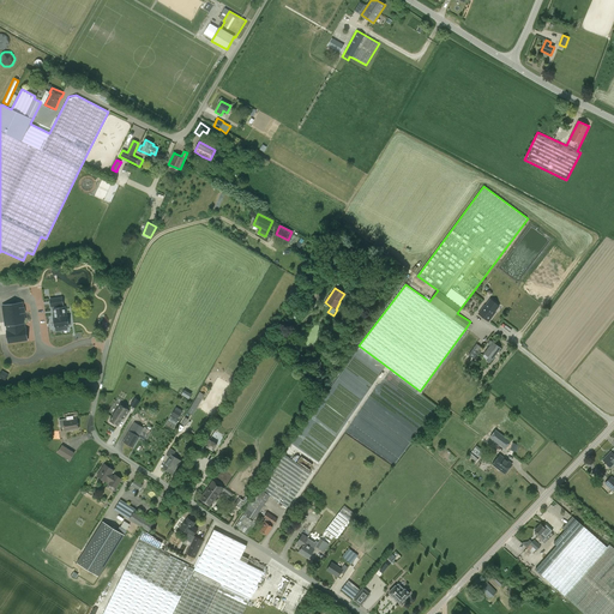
[(317,305),(323,295),(317,292),(311,301),(317,305)]
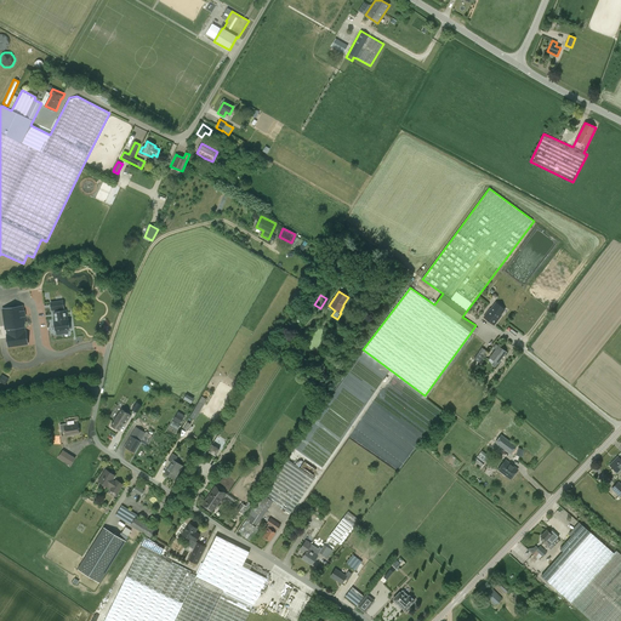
[(501,314),(505,309),(495,302),(490,309),(490,308),(484,318),(494,325),(501,315),(501,314)]
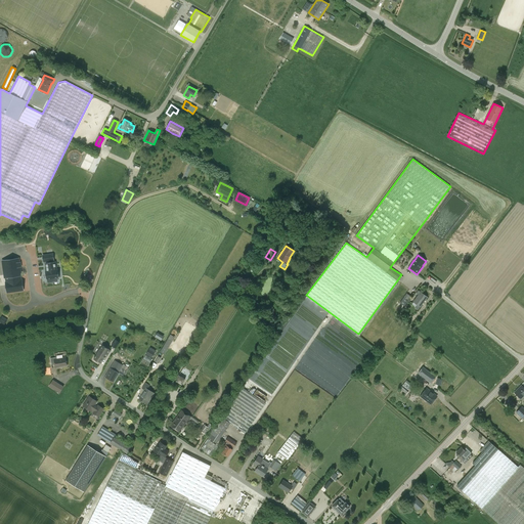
[(15,269),(11,256),(0,258),(0,278),(2,286),(17,280),(14,269),(15,269)]
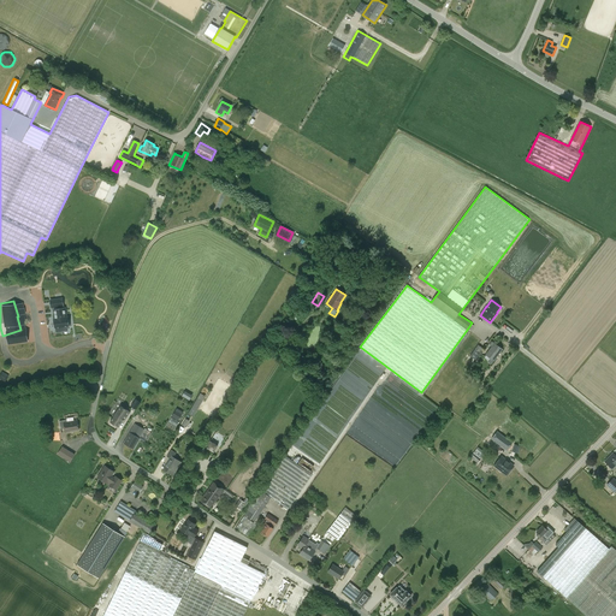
[(60,308),(51,312),(48,312),(58,338),(61,337),(60,336),(69,333),(60,308)]
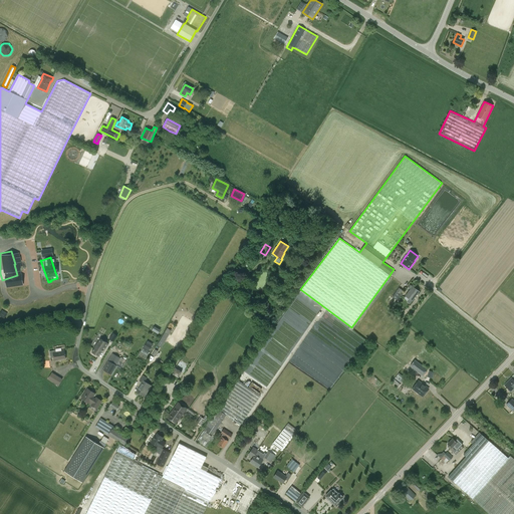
[(412,301),(420,291),(413,286),(411,285),(409,288),(411,289),(406,296),(412,301)]
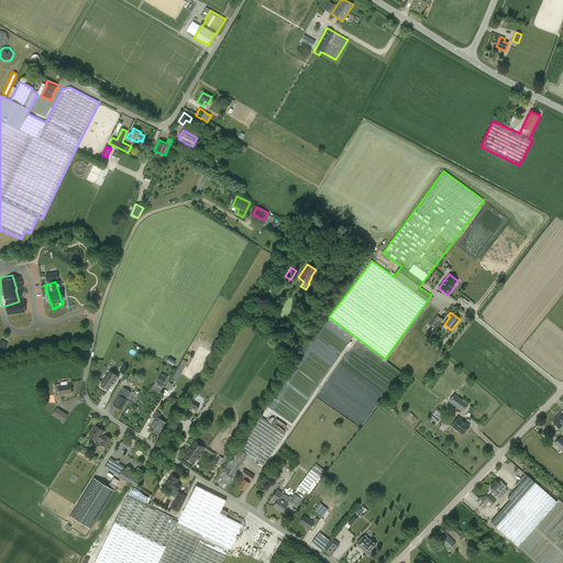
[(429,326),(434,329),(439,323),(438,323),(441,318),(437,316),(429,326)]
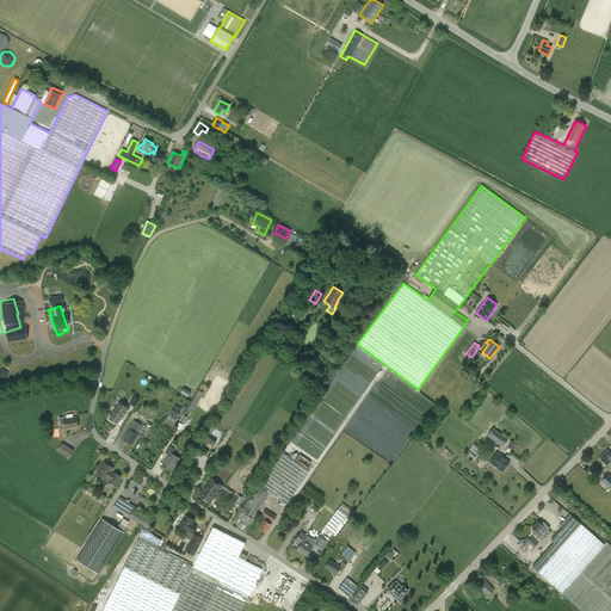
[(376,382),(370,390),(420,425),(425,418),(430,411),(429,409),(433,401),(387,370),(377,383),(376,382)]
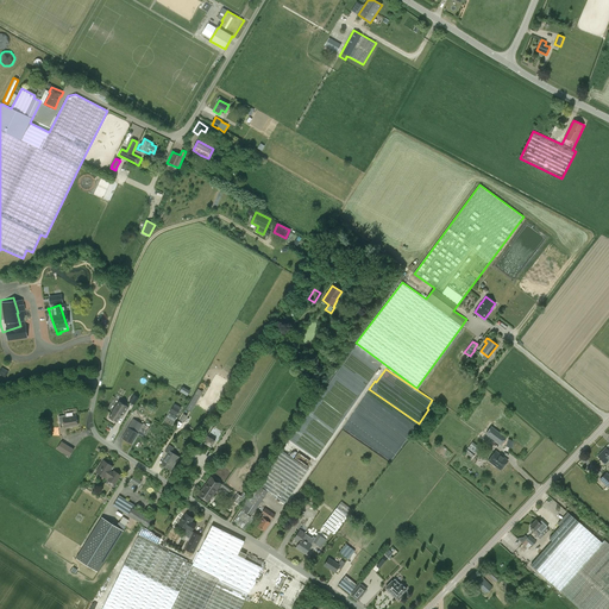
[(198,388),(186,409),(192,412),(202,390),(198,388)]
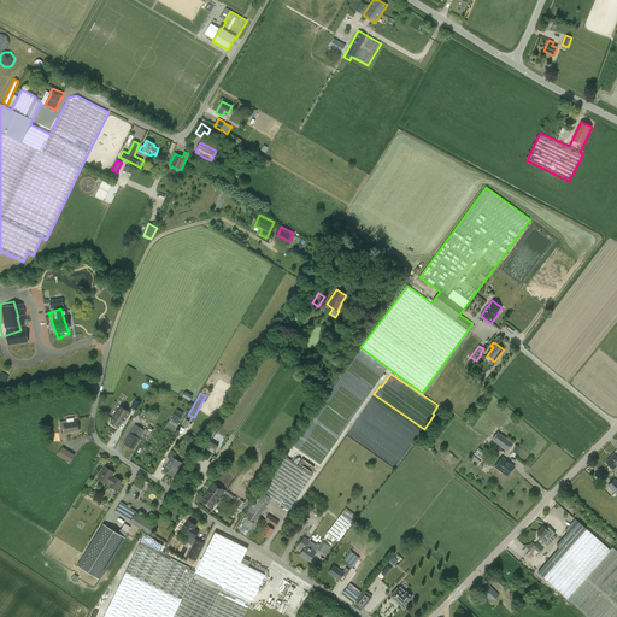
[(135,399),(130,406),(136,410),(141,403),(135,399)]
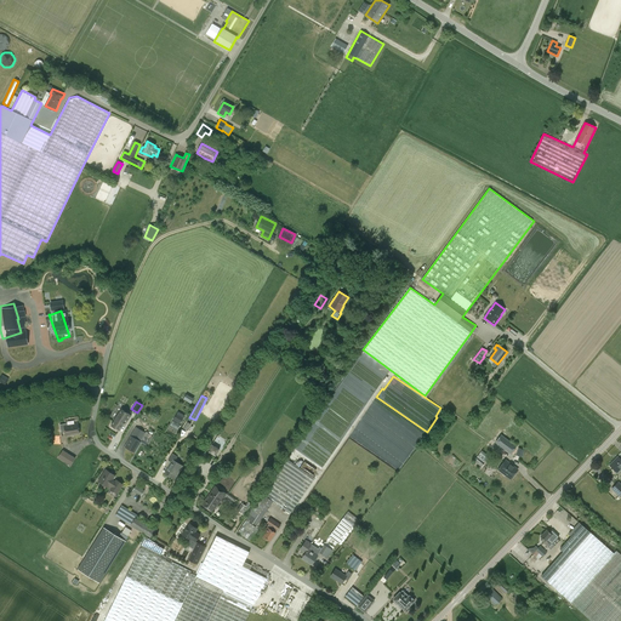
[(112,426),(120,431),(124,425),(125,422),(126,423),(131,415),(124,410),(120,415),(119,414),(112,426)]
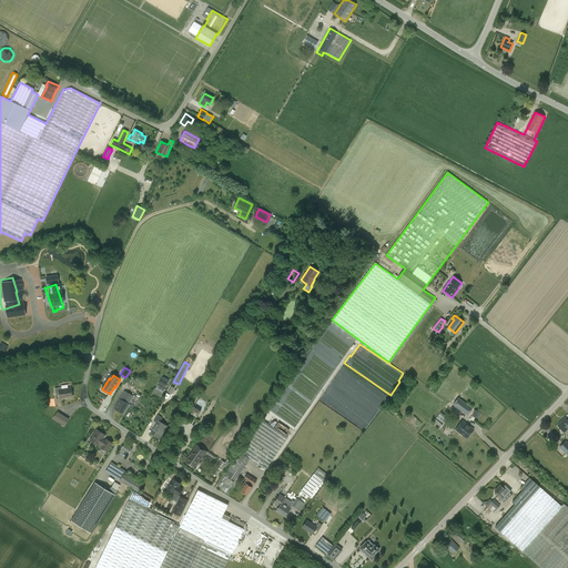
[(163,376),(159,384),(164,388),(169,381),(163,376)]
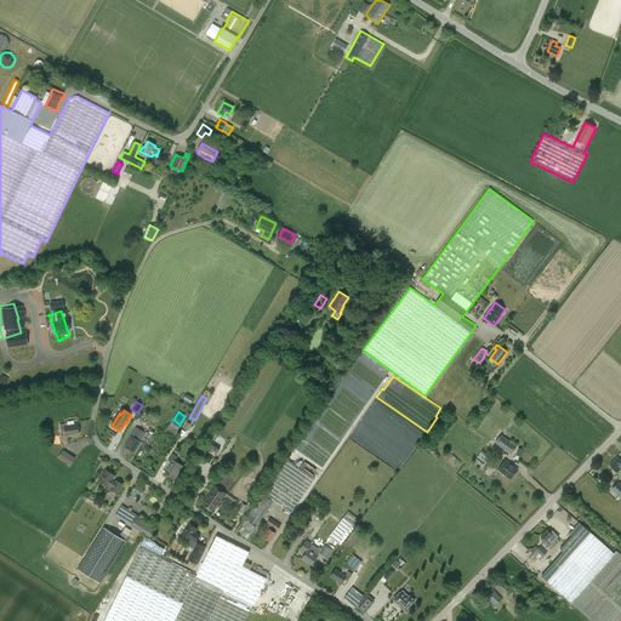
[(78,425),(68,426),(68,423),(60,425),(61,432),(66,432),(66,436),(79,433),(78,425)]
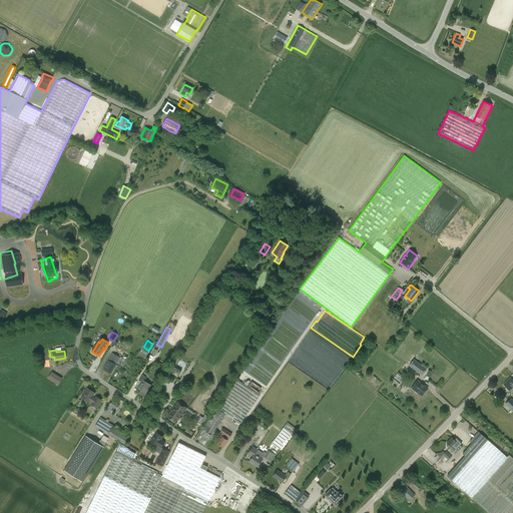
[(103,369),(111,374),(120,358),(112,353),(103,369)]
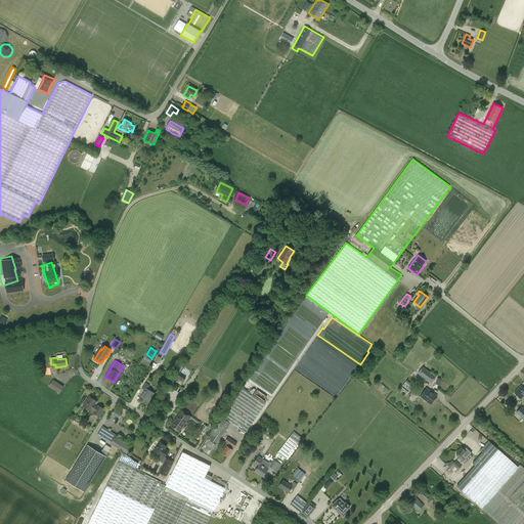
[(418,374),(431,383),(436,377),(423,366),(418,374)]
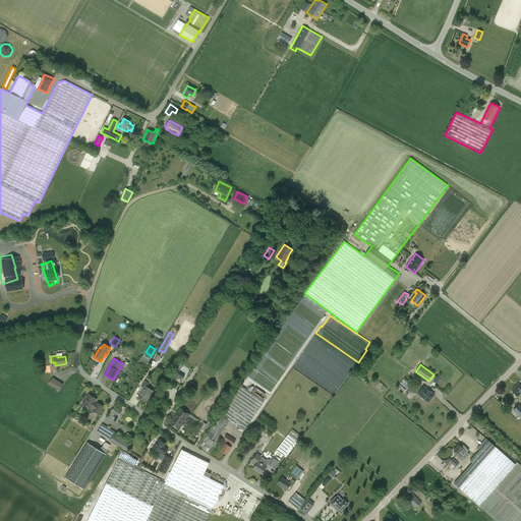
[(178,373),(175,380),(181,383),(184,377),(178,373)]
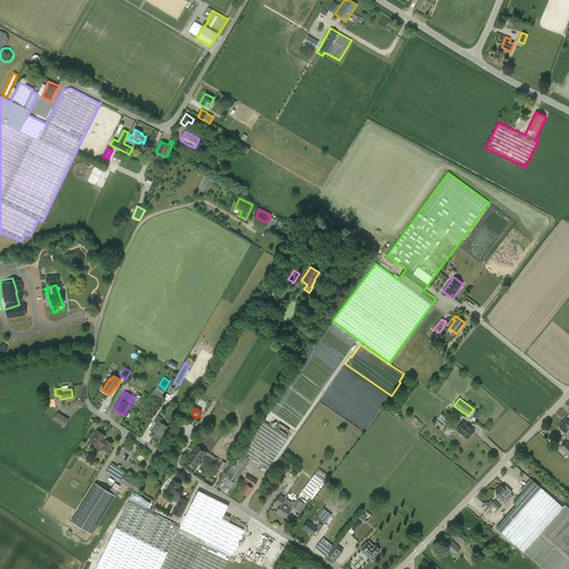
[(69,420),(58,412),(53,419),(65,427),(69,420)]
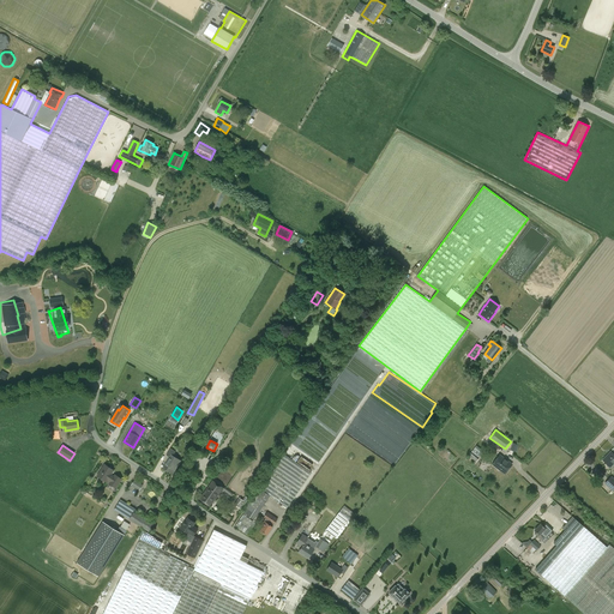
[(174,468),(180,459),(173,456),(176,451),(170,449),(167,455),(169,457),(166,464),(169,467),(167,470),(173,474),(175,469),(174,468)]
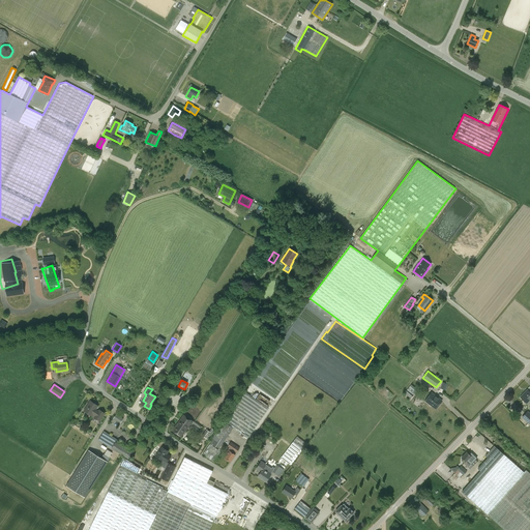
[(526,403),(527,404),(529,400),(529,388),(529,390),(528,389),(521,398),(524,401),(524,402),(525,404),(526,403)]
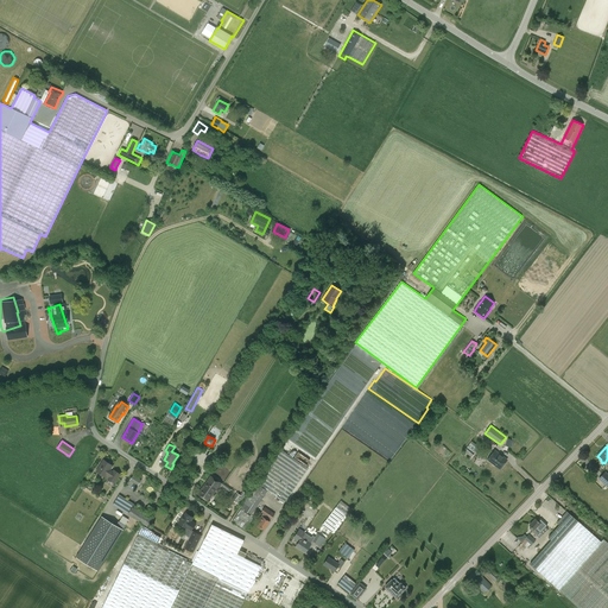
[(280,449),(258,483),(257,483),(240,507),(252,514),(267,491),(284,502),(308,468),(280,449)]
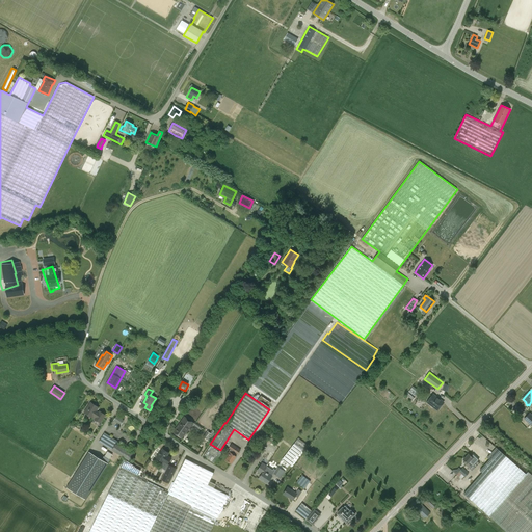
[(427,402),(437,410),(444,402),(433,394),(427,402)]
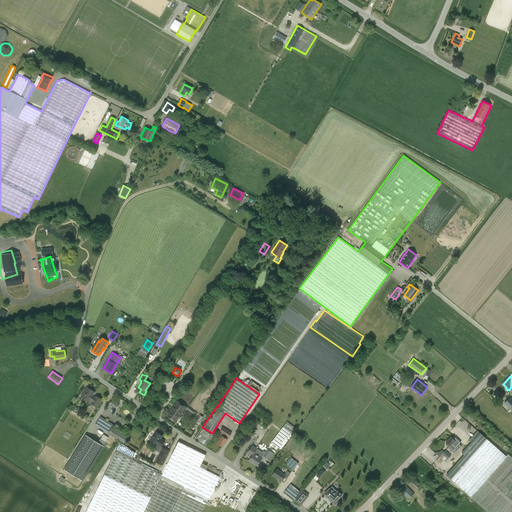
[(101,399),(96,396),(95,397),(93,395),(95,392),(87,387),(81,397),(89,402),(90,400),(92,402),(91,403),(97,407),(101,399)]
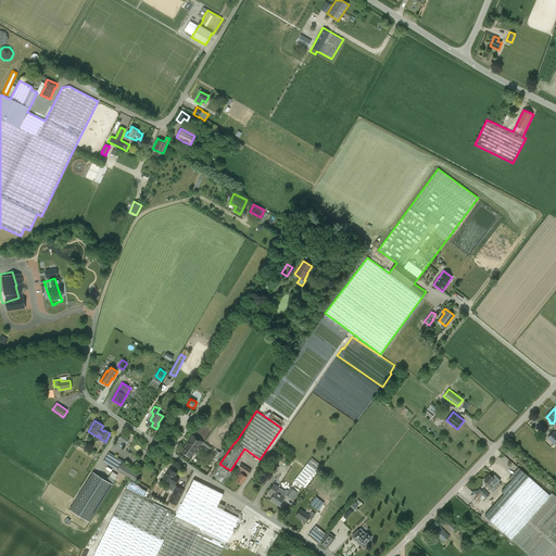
[(129,439),(122,434),(118,440),(126,444),(129,439)]
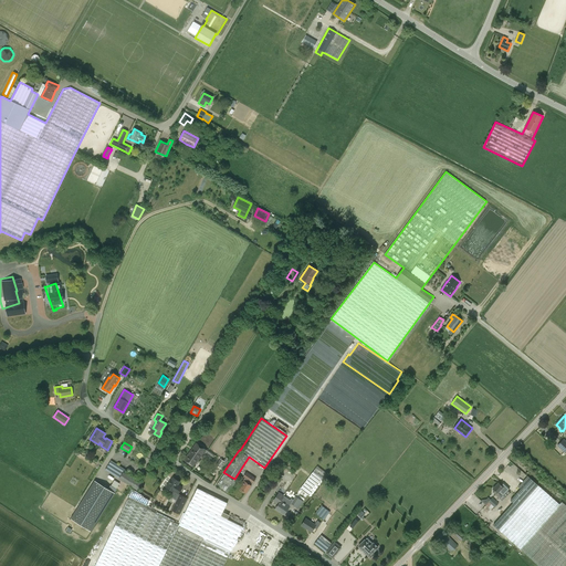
[(194,467),(206,450),(196,442),(184,460),(194,467)]
